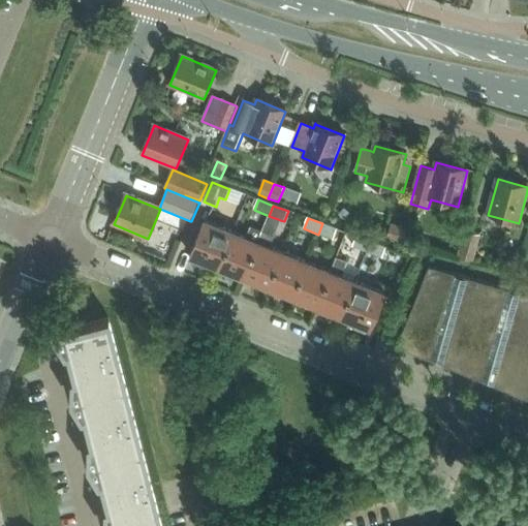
[(219,269),(234,234),(205,222),(190,256),(191,257),(190,260),(208,268),(209,265),(219,269)]
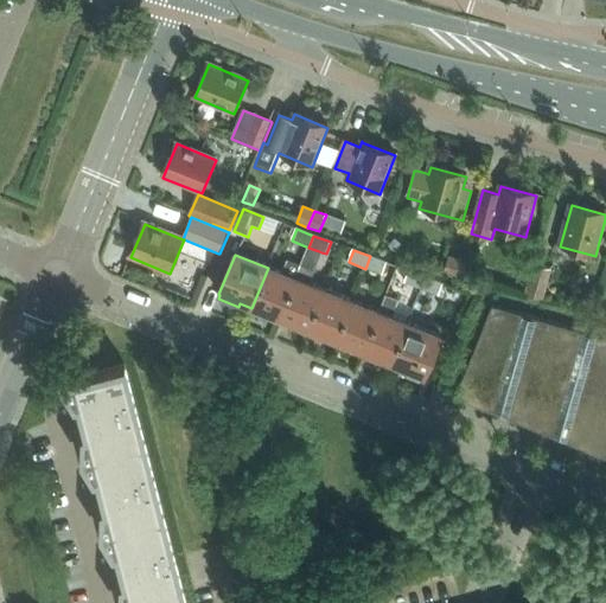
[(370,256),(365,269),(383,275),(387,263),(370,256)]
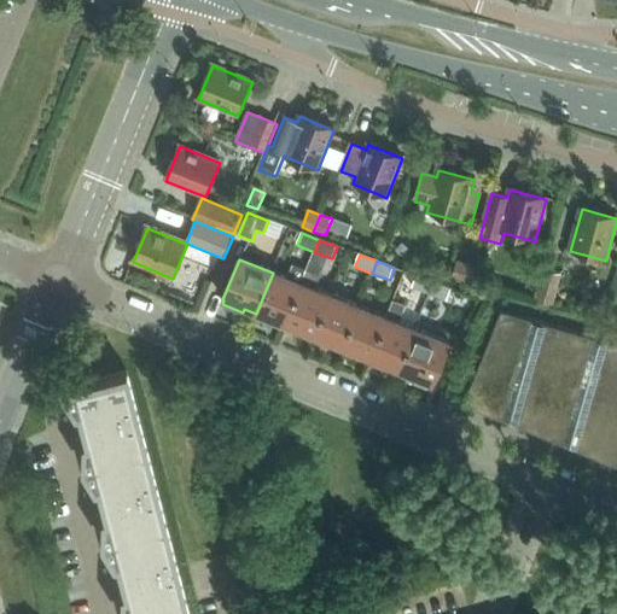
[(471,265),(470,265),(458,262),(453,279),(466,282),(471,265)]
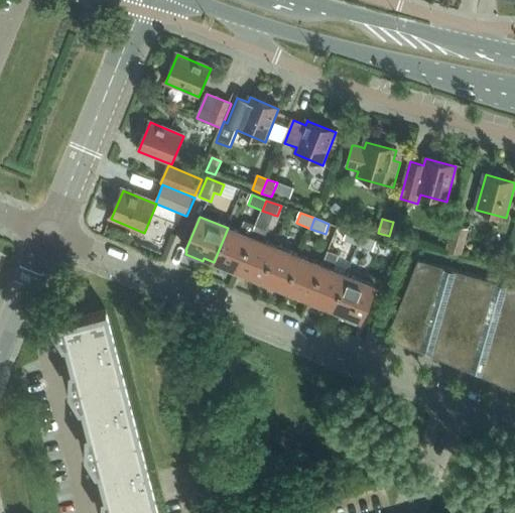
[(393,222),(389,236),(398,238),(402,224),(393,222)]
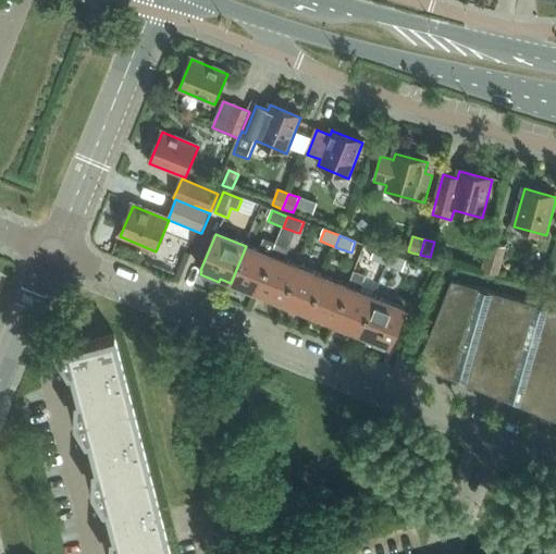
[(246,246),(231,283),(247,290),(248,285),(258,290),(272,256),(276,245),(264,241),(260,251),(246,246)]
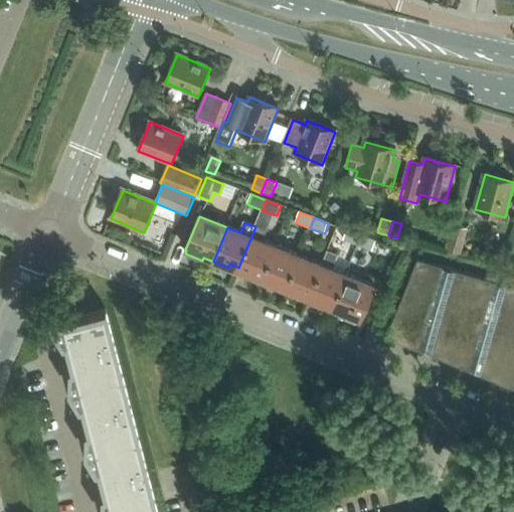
[(469,229),(456,226),(453,225),(446,250),(462,256),(469,229)]
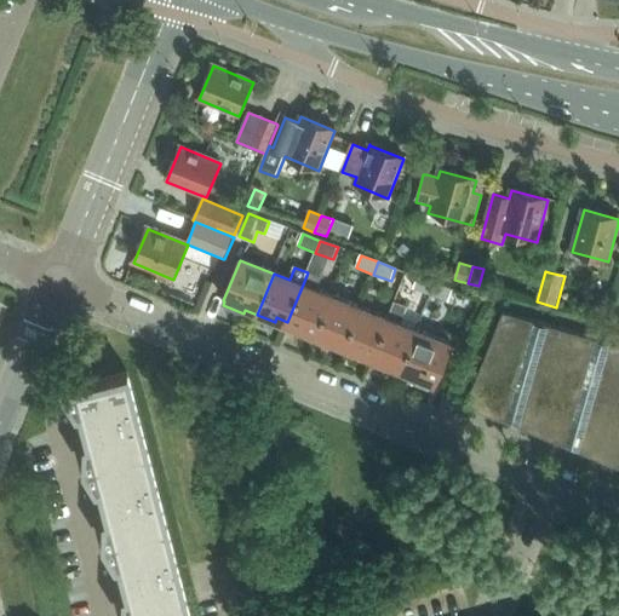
[(321,278),(319,277),(308,272),(303,285),(287,322),(297,326),(296,330),(315,338),(331,297),(316,291),(321,278)]
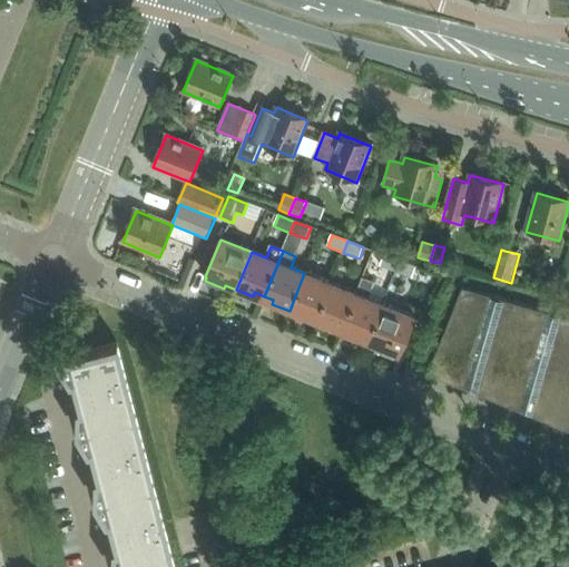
[(381,266),(395,272),(396,273),(401,262),(384,255),(381,266)]
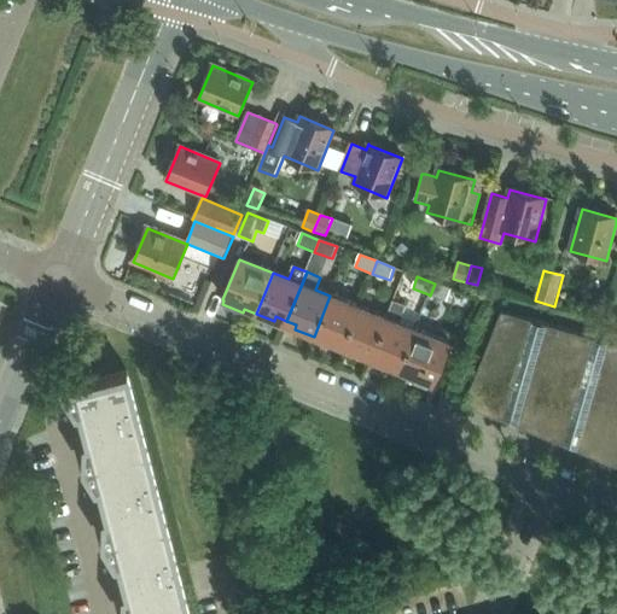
[(435,284),(430,296),(447,302),(452,290),(435,284)]
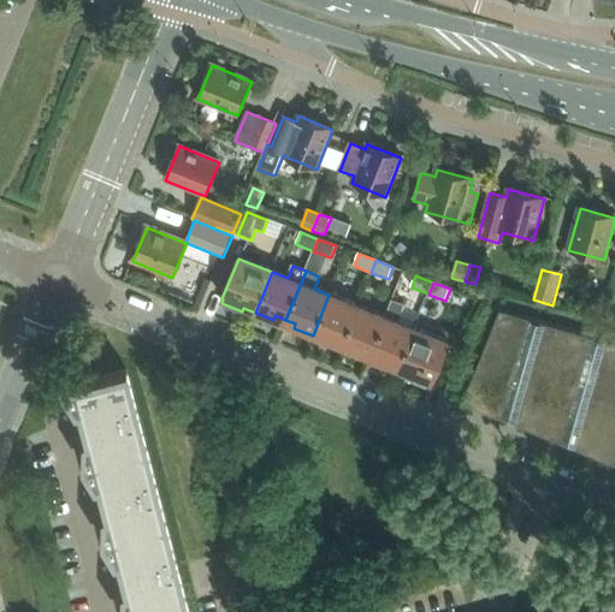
[(329,295),(313,336),(330,343),(332,338),(342,343),(339,346),(341,346),(358,306),(329,295)]
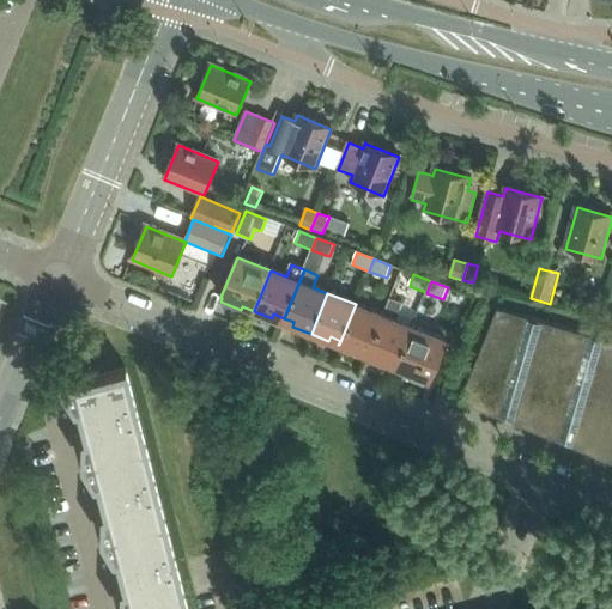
[(412,327),(397,321),(403,305),(389,299),(383,316),(369,353),(379,357),(377,360),(395,367),(412,327)]
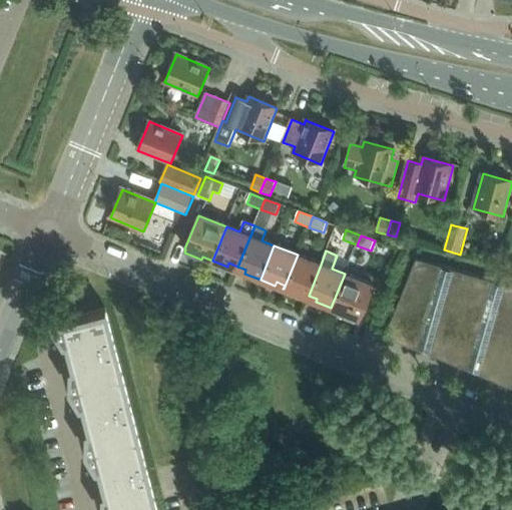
[(321,265),(298,255),(284,289),(299,295),(300,292),(309,296),(321,265)]
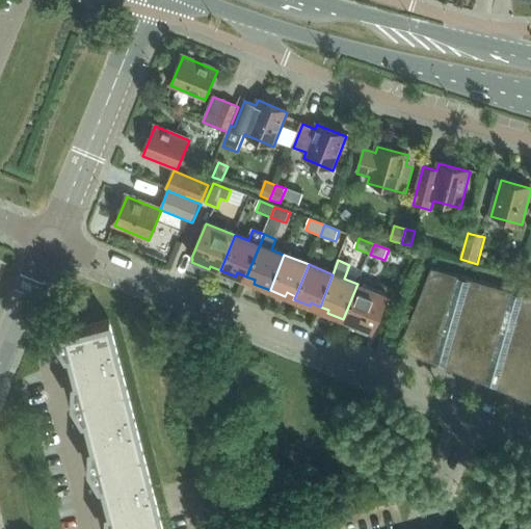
[(530,298),(431,270),(400,348),(442,365),(484,382),(524,398),(530,401),(530,298)]
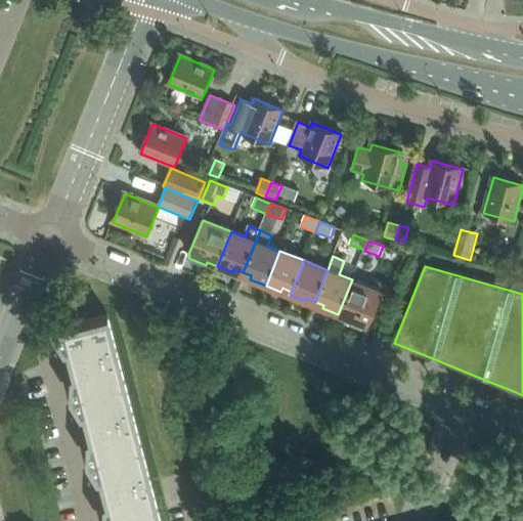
[(352,279),(338,314),(349,319),(347,322),(364,330),(365,326),(367,327),(381,292),(352,279)]
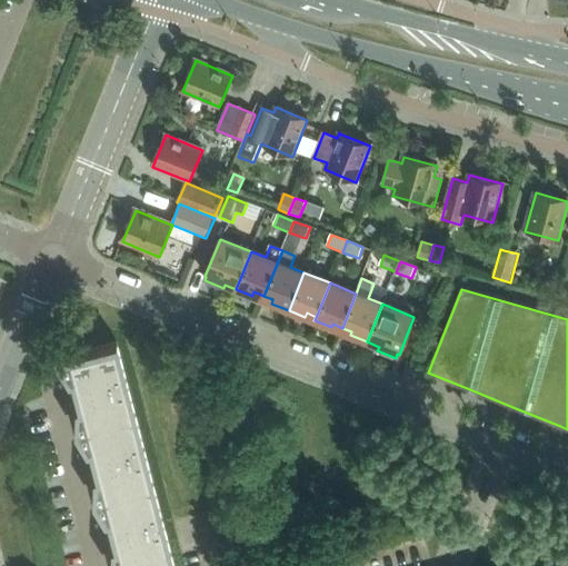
[(72,355),(70,356),(71,360),(71,361),(73,370),(85,414),(87,423),(87,424),(88,427),(136,414),(117,344),(72,355)]
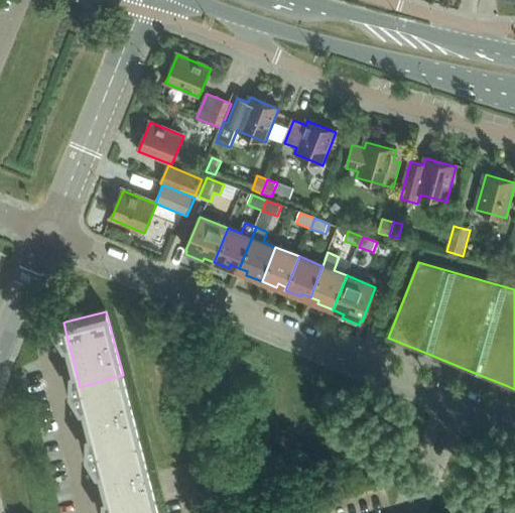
[(123,375),(80,387),(81,389),(81,390),(83,398),(83,399),(93,437),(93,438),(95,446),(96,446),(96,450),(139,438),(123,375)]
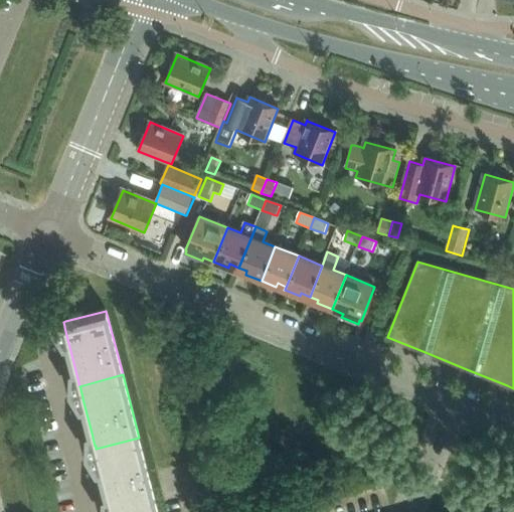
[(139,438),(96,449),(97,452),(97,453),(99,461),(100,461),(109,500),(110,501),(112,509),(113,511),(117,511),(155,501),(139,438)]
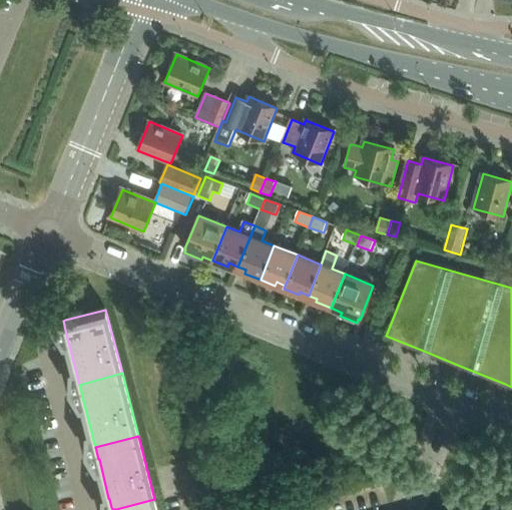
[(156,509),(154,499),(116,509),(156,509)]
